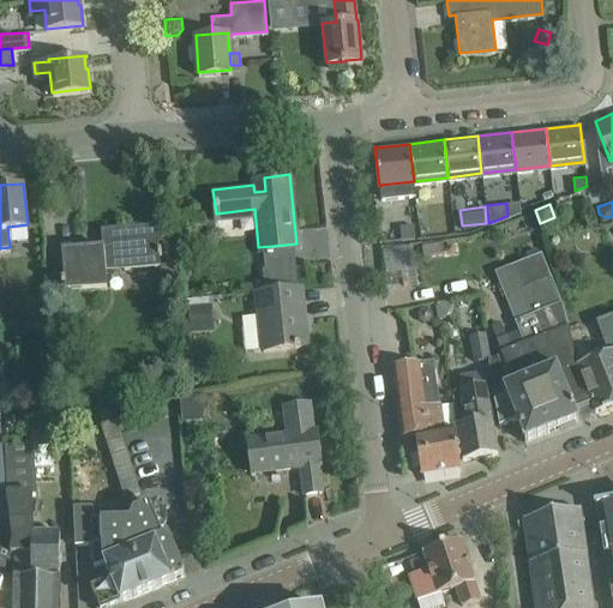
[(539,224),(534,212),(526,215),(529,228),(539,224)]
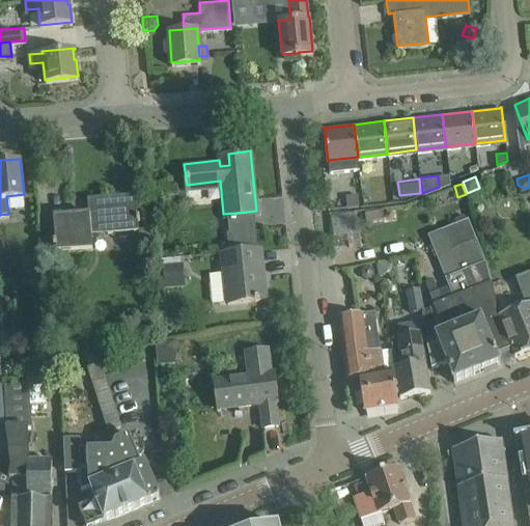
[(138,227),(137,212),(135,191),(86,195),(88,211),(53,213),(55,240),(53,240),(54,245),(55,245),(56,250),(92,247),(90,231),(139,227),(140,243),(156,242),(155,225),(138,227)]
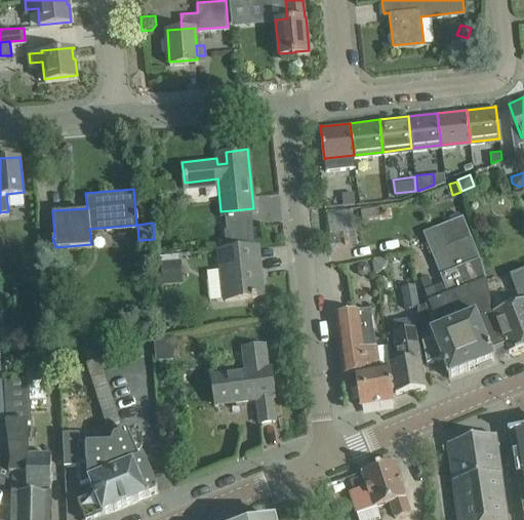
[(352,189),(341,190),(343,200),(353,199),(352,189)]
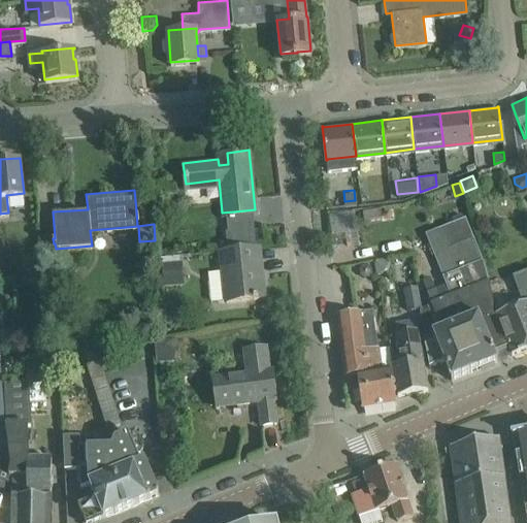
[(380,204),(362,206),(363,219),(381,216),(380,204)]
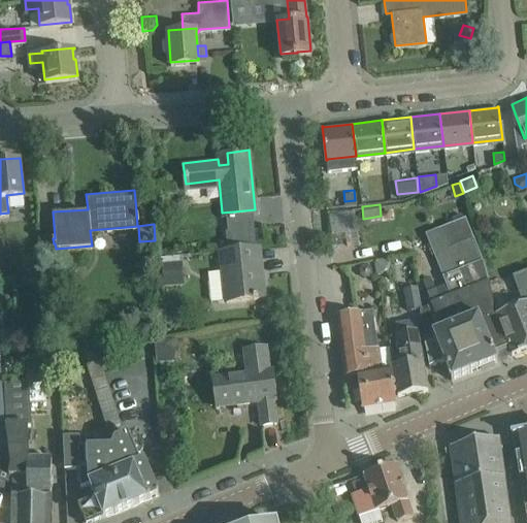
[(343,246),(361,242),(355,205),(327,210),(331,232),(340,230),(343,246)]
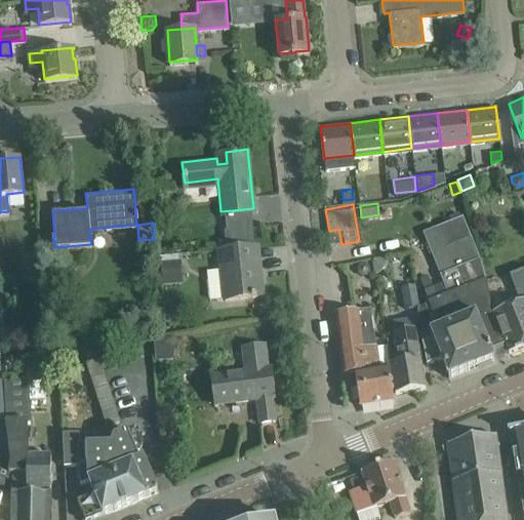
[(471,233),(462,213),(448,218),(456,239),(471,233)]
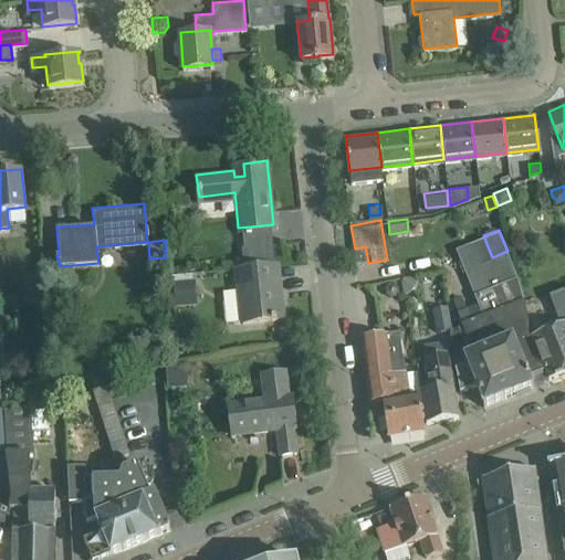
[(272,241),(243,244),(246,265),(254,264),(274,262),(272,241)]
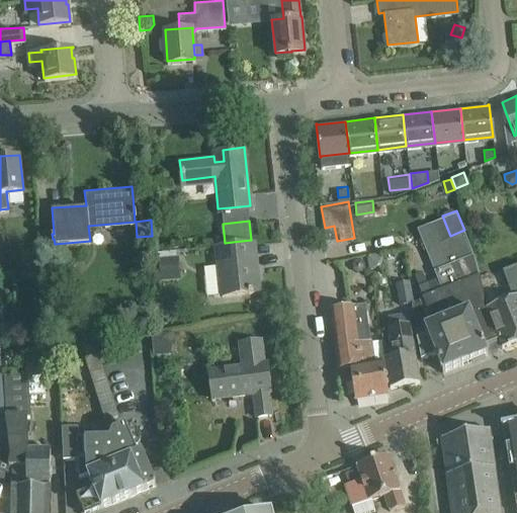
[(221,293),(239,291),(258,289),(255,261),(252,262),(250,242),(253,241),(253,240),(251,240),(233,242),(225,243),(216,244),(221,293)]
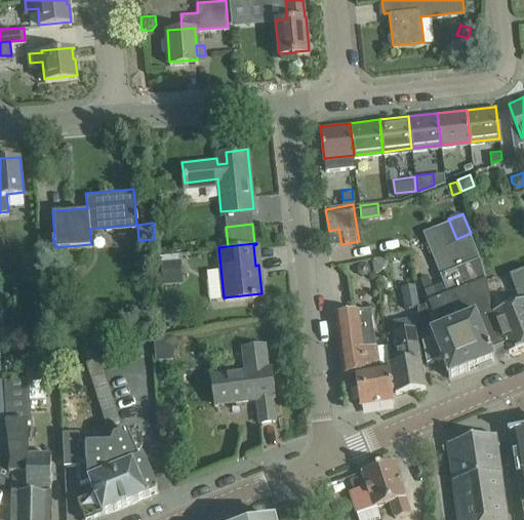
[(492,309),(493,308),(479,256),(440,272),(448,291),(435,296),(433,291),(427,293),(439,325),(420,332),(422,341),(427,362),(441,356),(448,374),(494,356),(492,352),(494,351),(492,346),(500,343),(502,347),(505,346),(507,350),(508,350),(492,309)]
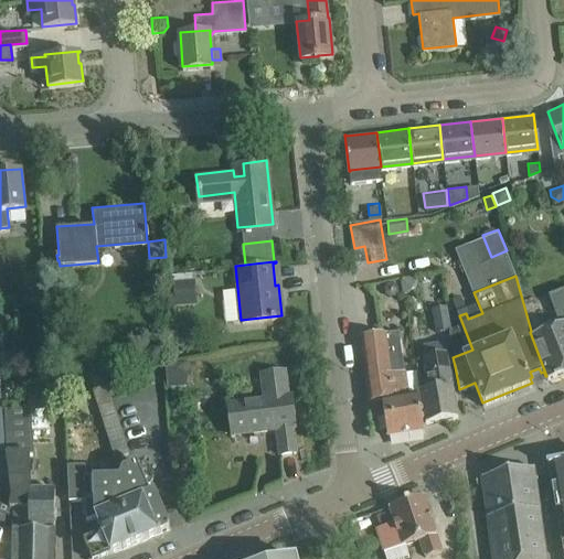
[(190,278),(172,279),(173,303),(194,302),(192,278),(190,278)]
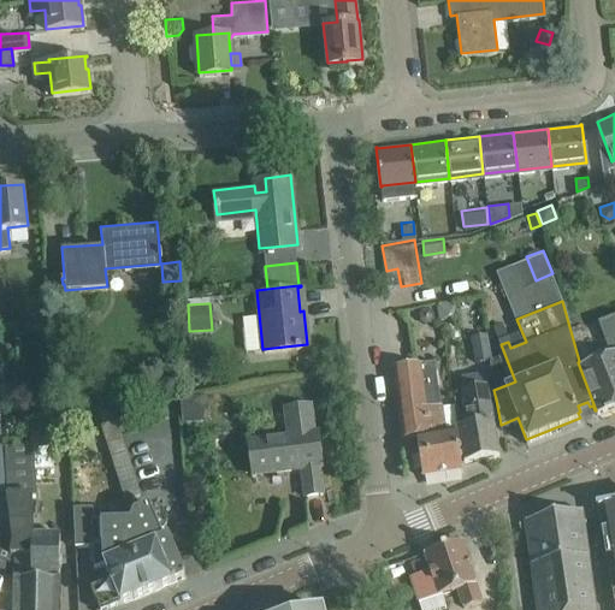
[(432,309),(429,306),(423,305),(418,309),(418,315),(423,319),(429,319),(432,314),(432,309)]
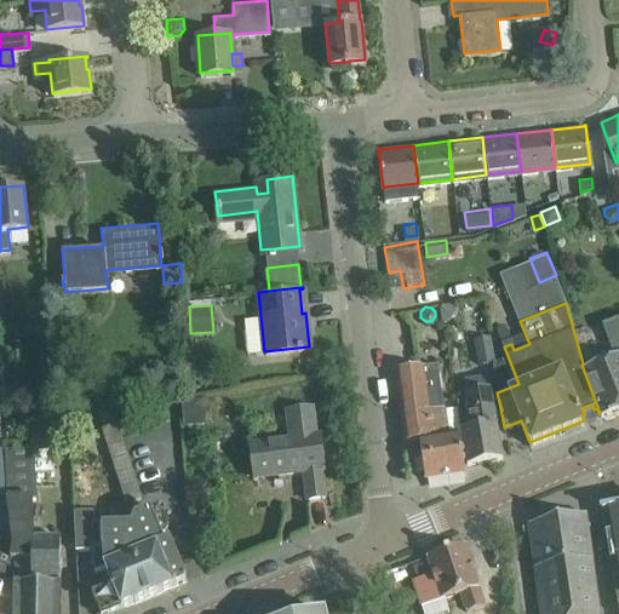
[(601,356),(583,363),(582,365),(600,413),(618,405),(618,314),(602,321),(612,346),(599,351),(601,356)]
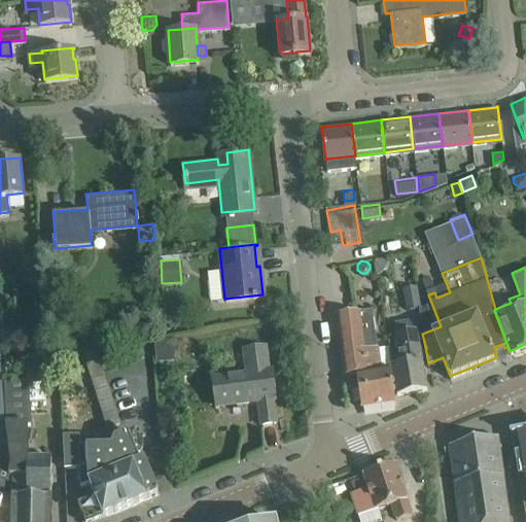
[(405,308),(412,307),(409,284),(401,285),(405,308)]
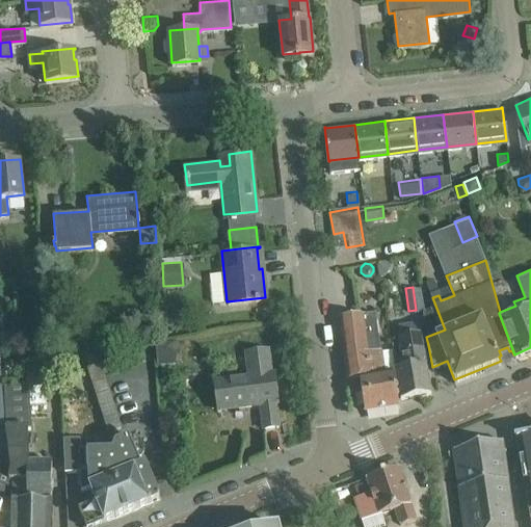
[(398,403),(397,397),(395,383),(393,368),(381,369),(374,310),(339,314),(346,376),(359,374),(364,409),(398,403)]
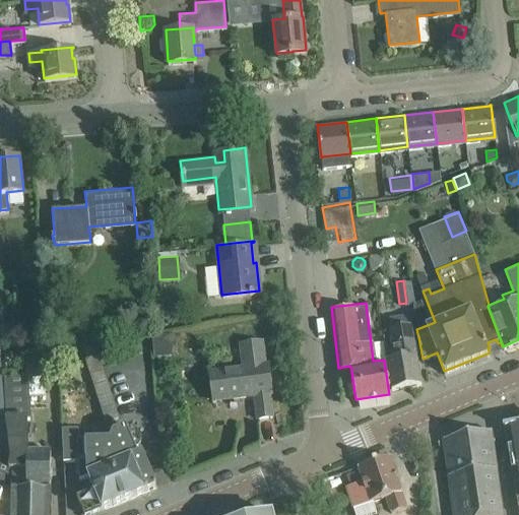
[(4,483),(0,493),(0,514),(49,514),(50,447),(28,447),(26,414),(28,414),(26,372),(49,371),(46,320),(0,321),(0,344),(3,373),(5,415),(9,453),(8,464),(12,465),(12,479),(21,480),(20,485),(12,485),(4,483)]
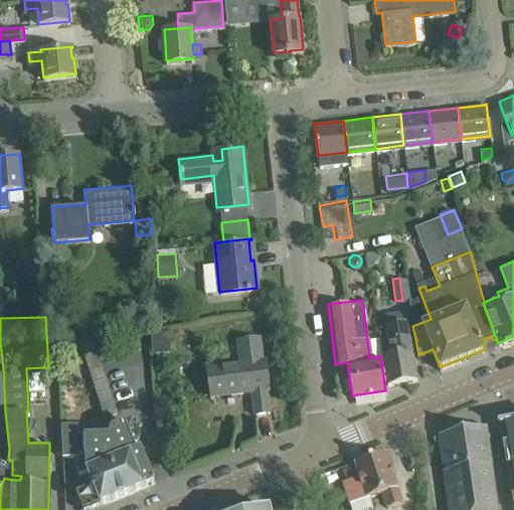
[(390,351),(381,353),(383,364),(387,383),(416,378),(416,376),(413,359),(411,347),(406,320),(386,324),(387,328),(390,351)]
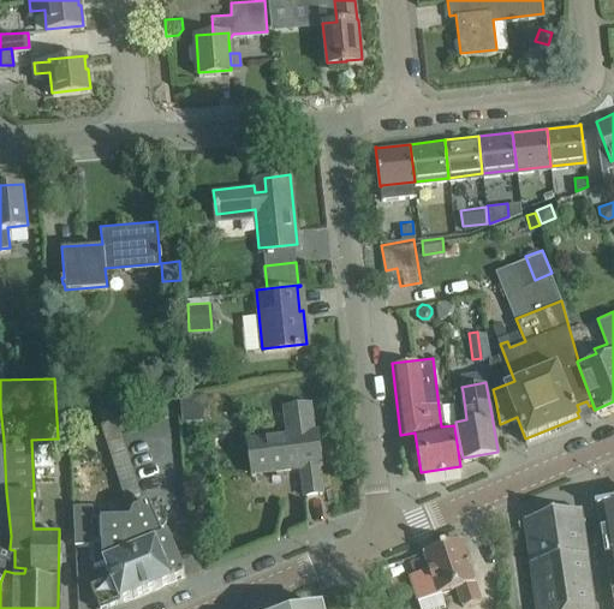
[(180,418),(200,417),(198,390),(178,393),(180,418)]
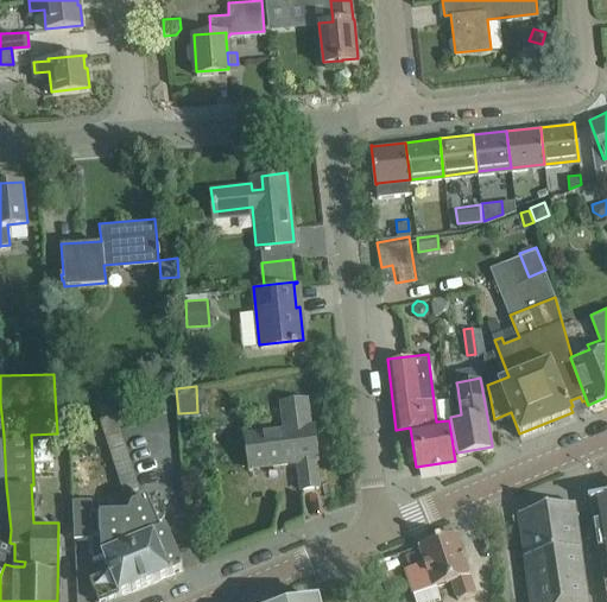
[(245,432),(246,441),(248,464),(297,458),(301,486),(317,483),(314,456),(316,456),(313,424),(309,425),(305,397),(282,399),(284,428),(245,432)]
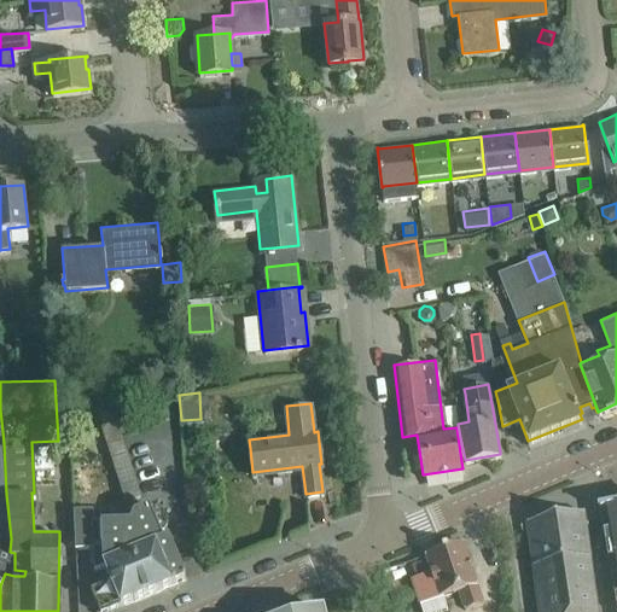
[(102,424),(126,497),(139,493),(115,419),(102,424)]
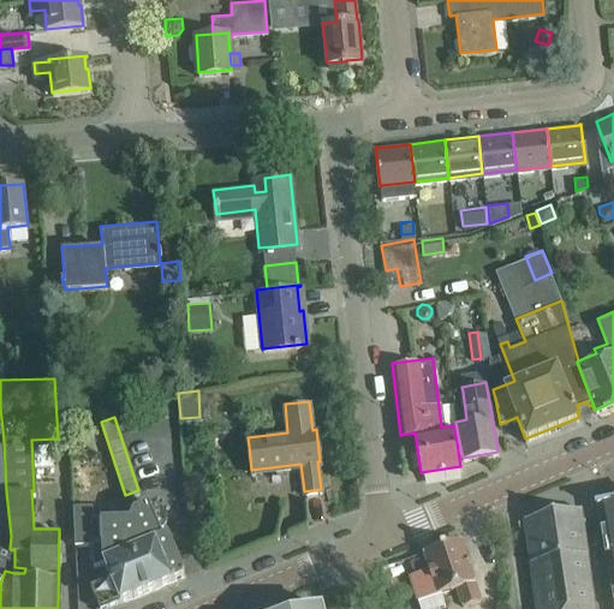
[(613,499),(596,502),(603,547),(610,586),(613,604),(613,499)]
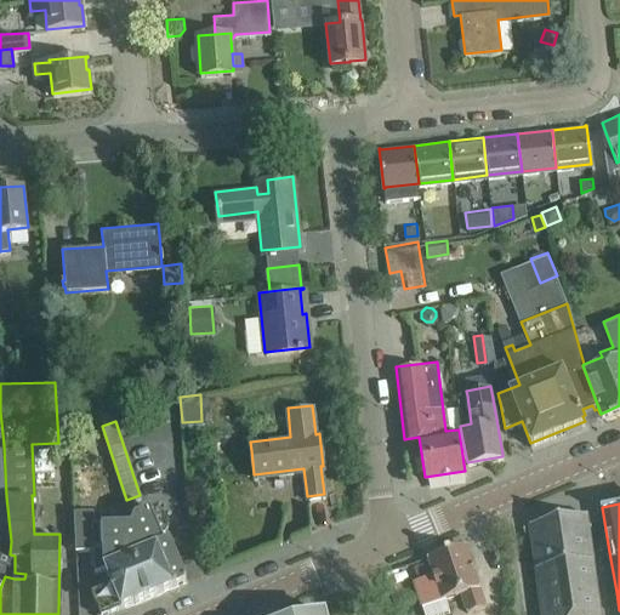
[(92,508),(73,510),(75,548),(92,547),(94,569),(104,565),(111,581),(91,590),(100,613),(125,603),(134,599),(160,588),(186,578),(186,576),(169,536),(164,539),(160,531),(164,529),(166,525),(168,522),(166,517),(164,513),(160,511),(157,510),(152,511),(151,506),(135,512),(131,520),(94,523),(92,508)]
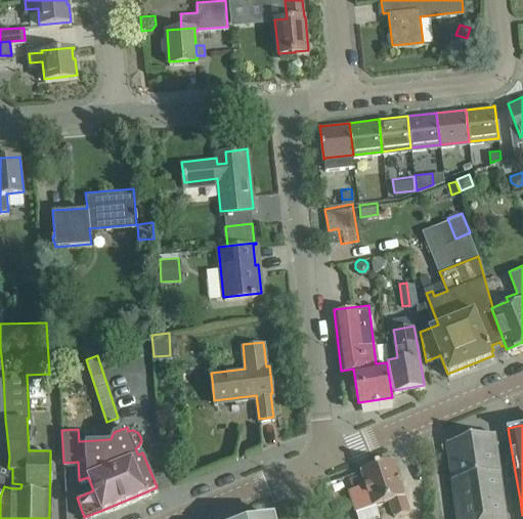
[(476,474),(482,518),(507,518),(494,431),(468,436),(473,474),(476,474)]
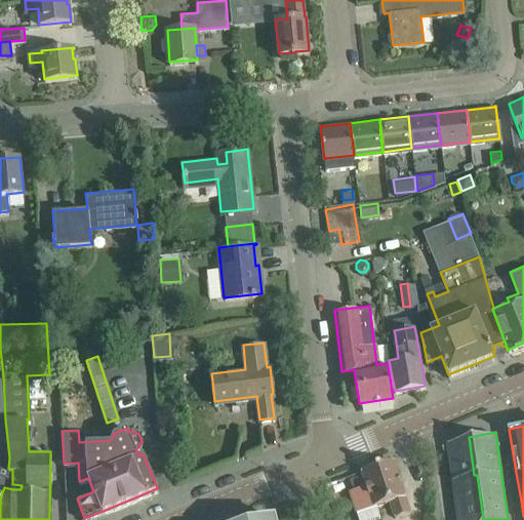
[(474,475),(469,437),(447,441),(457,519),(483,519),(477,475),(474,475)]
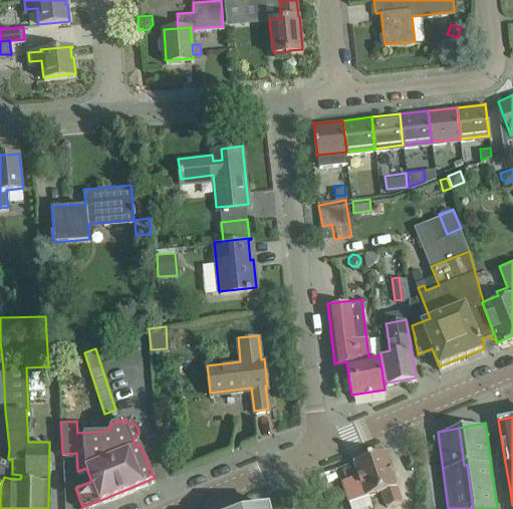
[(8,459),(9,448),(8,453),(0,450),(0,487),(4,477),(2,477),(4,468),(7,467),(8,459)]
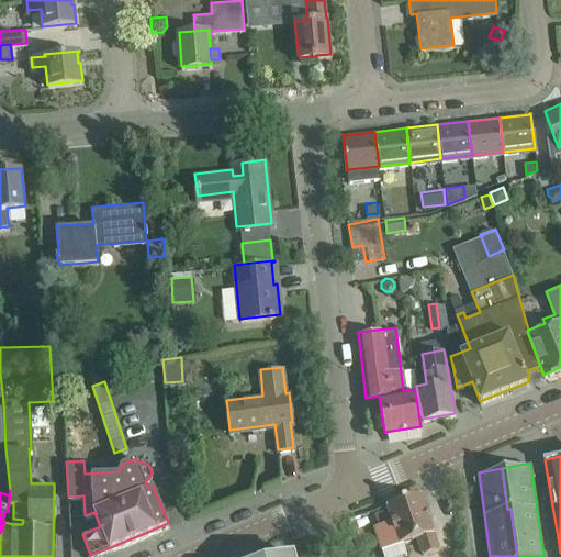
[(438,546),(421,491),(386,502),(392,520),(374,525),(381,546),(416,534),(422,552),(438,546)]
